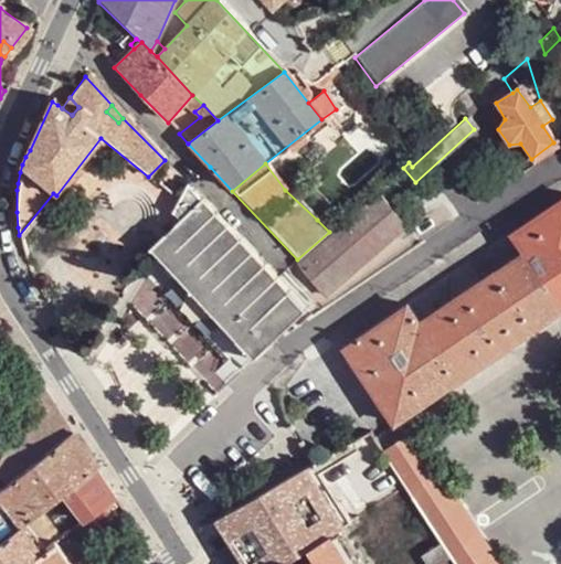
[(267,346),(306,311),(276,279),(186,187),(171,212),(178,221),(149,249),(228,331),(242,320),(267,346)]
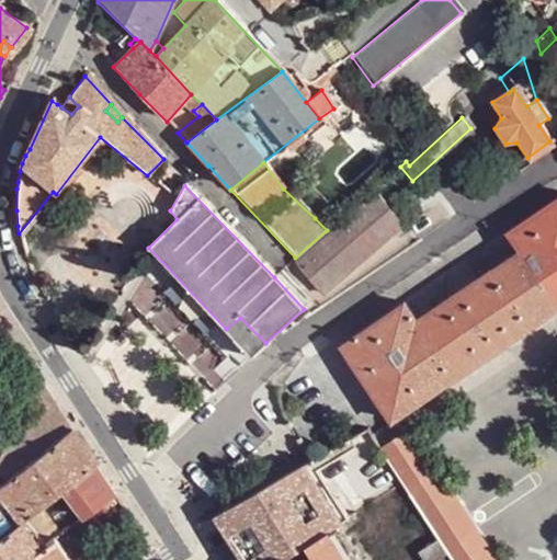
[(374,193),(293,263),(321,296),(401,225),(374,193)]
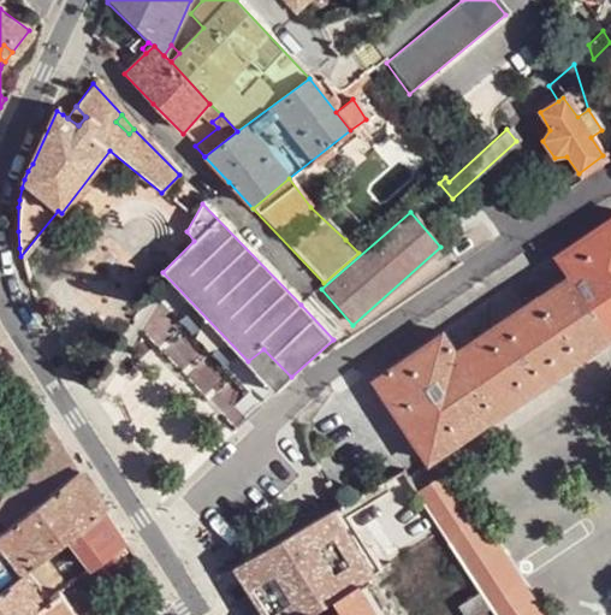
[(485,333),(474,341),(457,354),(443,333),(373,382),(427,465),(610,338),(610,219),(555,258),(568,278),(551,288),(540,296),(485,333)]
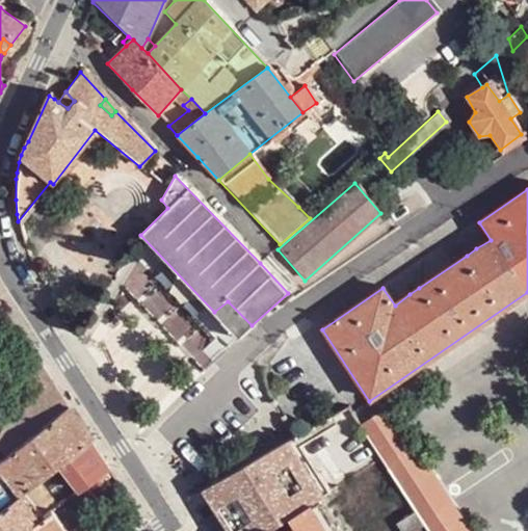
[(298,207),(310,218),(322,207),(310,195),(298,207)]
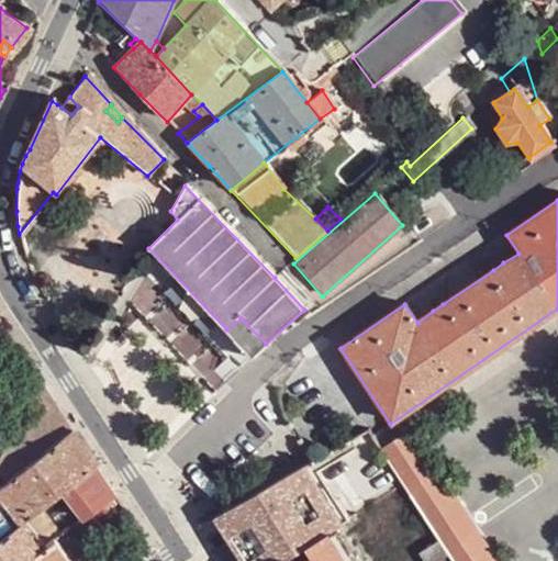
[(490,266),(493,270),(503,262),(501,258),(490,266)]
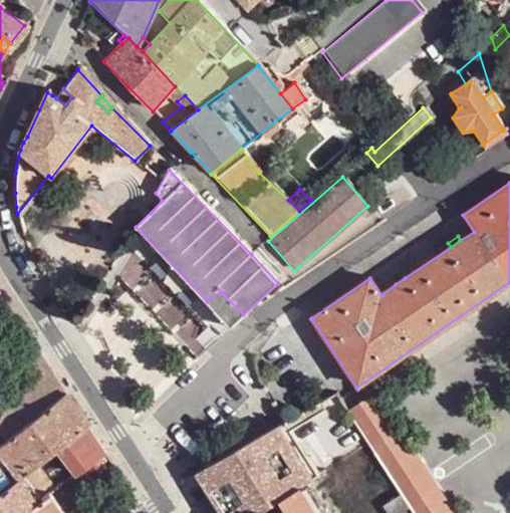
[(393,279),(396,284),(405,278),(402,273),(393,279)]
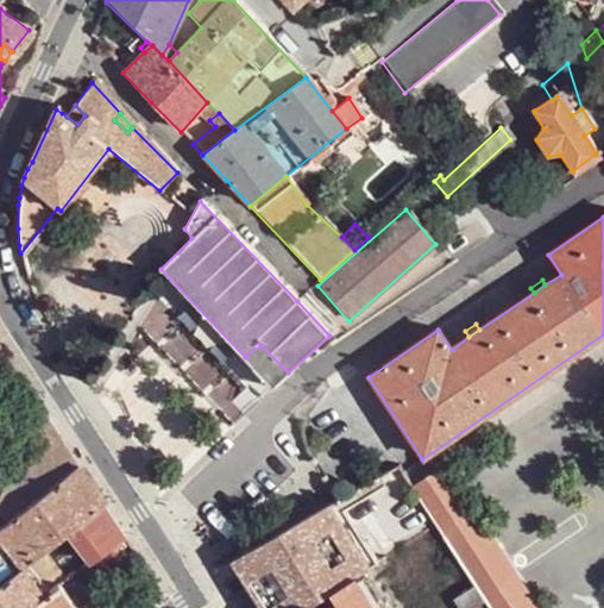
[(274,387),(288,373),(260,345),(245,357),(274,387)]
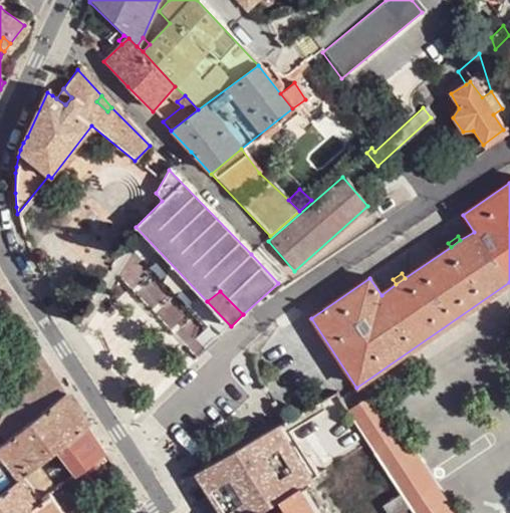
[(61,393),(39,360),(35,367),(1,416),(0,418),(0,442),(1,443),(61,393)]
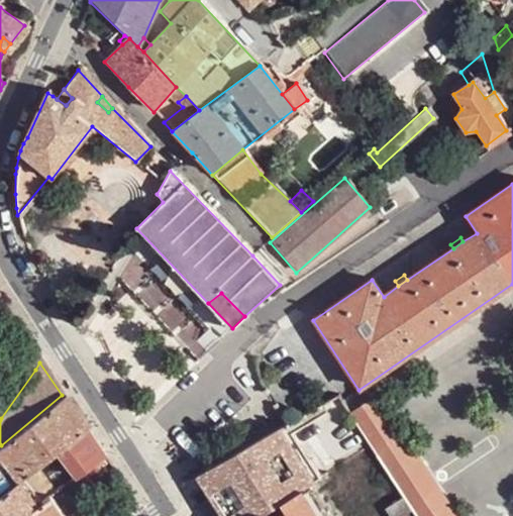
[(73,412),(62,395),(1,445),(0,446),(0,469),(13,484),(16,481),(20,478),(53,452),(84,428),(73,412)]
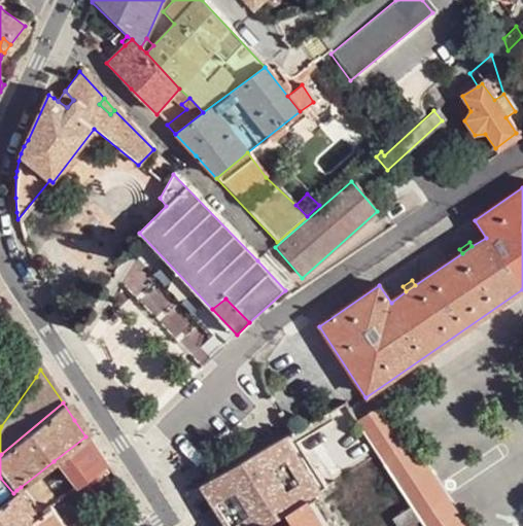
[(341,405),(329,412),(339,426),(351,418),(341,405)]
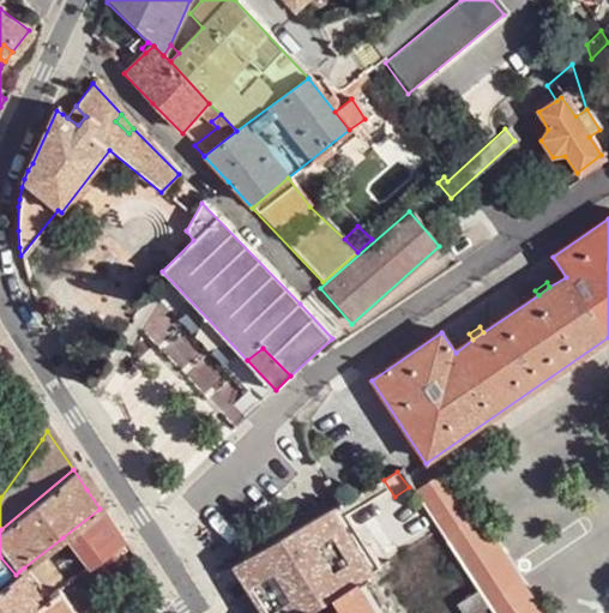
[(414,493),(478,592),(490,612),(536,612),(444,474),(414,493)]
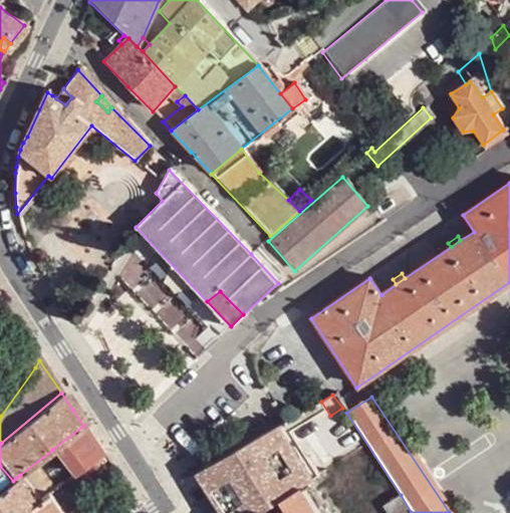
[(259,512),(300,486),(316,476),(283,424),(210,466),(196,475),(214,503),(220,512),(259,512)]
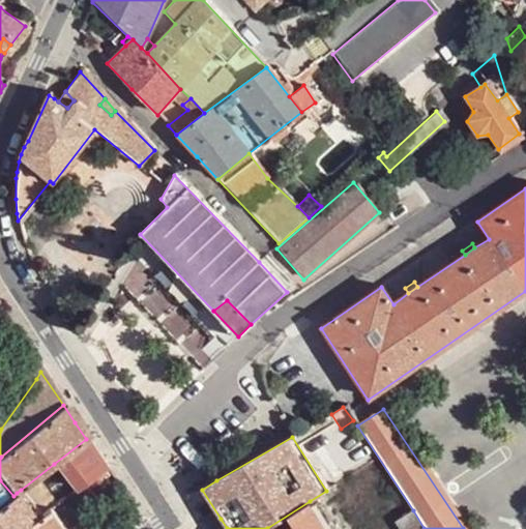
[(104,466),(86,439),(54,464),(75,490),(89,480),(104,466)]
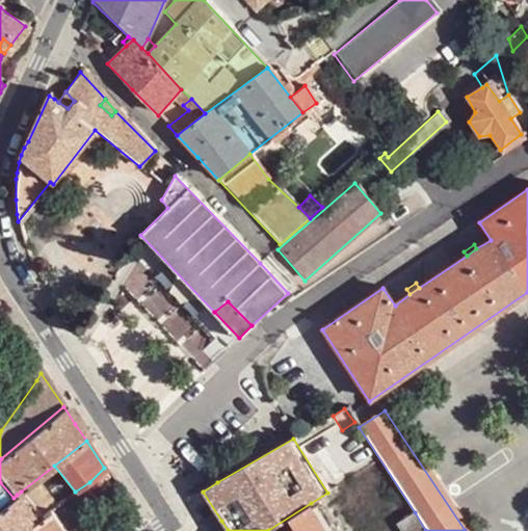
[(109,476),(104,468),(89,482),(94,487),(109,476)]
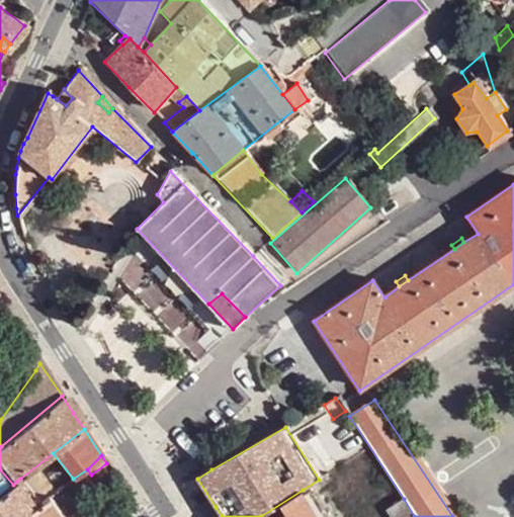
[(36,501),(20,479),(16,482),(33,505),(36,501)]
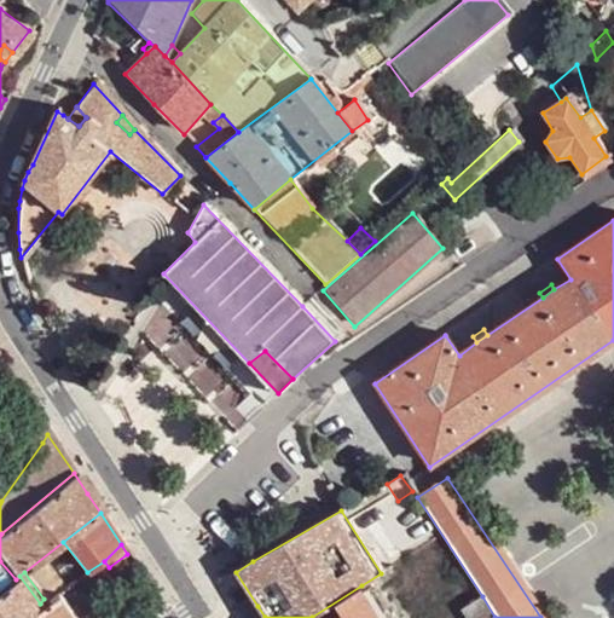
[(19,576),(16,579),(0,593),(0,617),(29,617),(48,604),(44,599),(40,604),(19,576)]
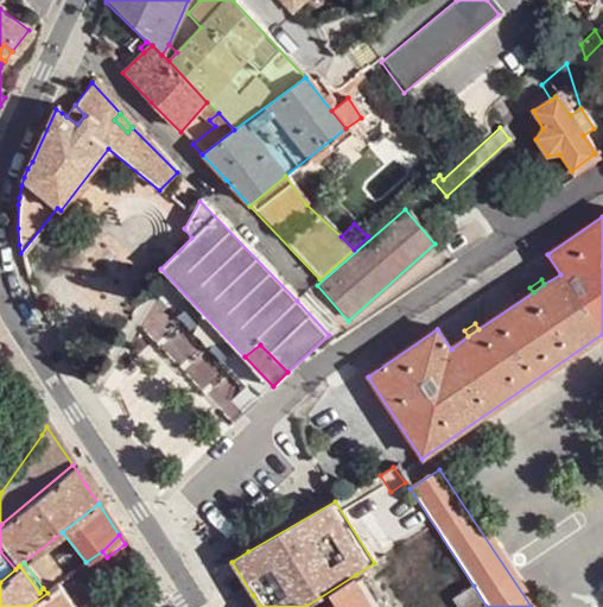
[(159,596),(145,573),(114,596),(116,601),(109,606),(107,606),(107,605),(105,606),(91,606),(88,602),(82,606),(70,606),(55,587),(48,593),(29,606),(152,606),(158,602),(159,601),(159,600),(159,596)]
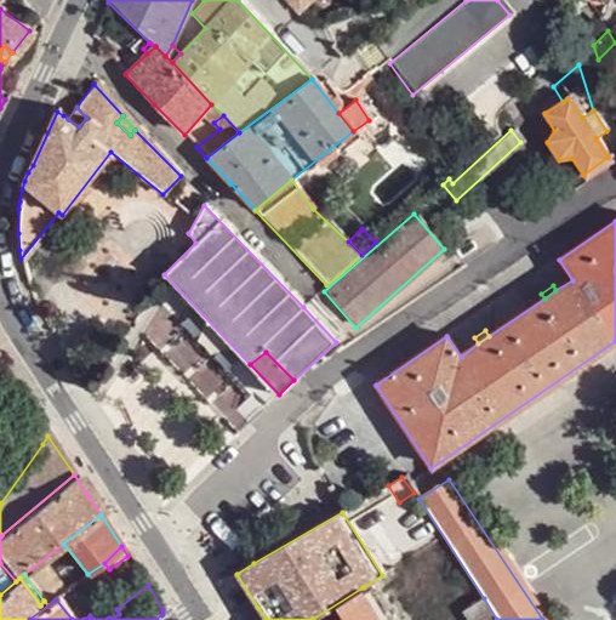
[(389,619),(371,589),(366,591),(363,587),(313,619),(389,619)]
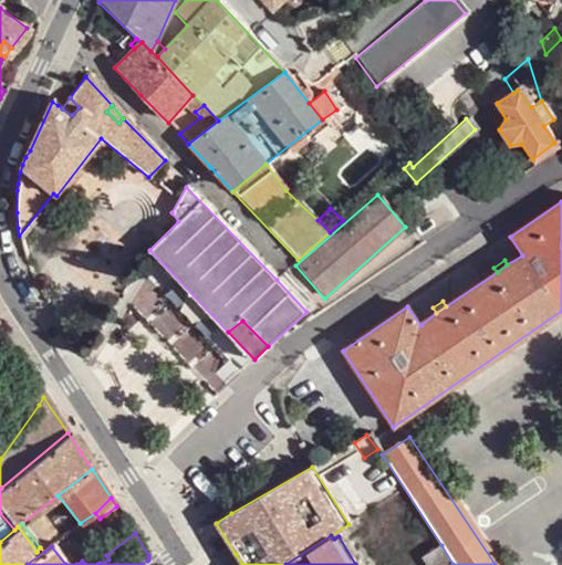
[(453,564),(441,545),(420,557),(424,564),(453,564)]
